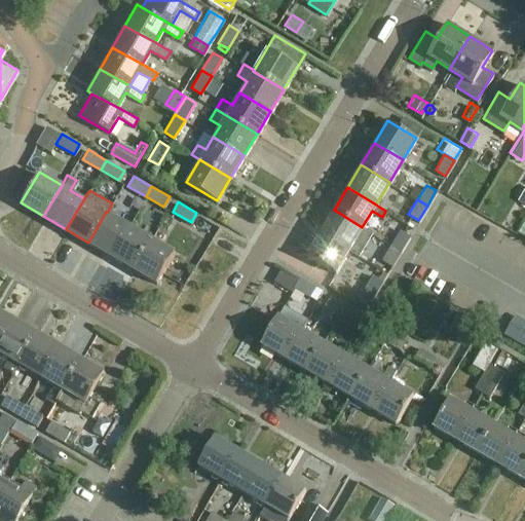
[(348,249),(362,227),(334,210),(321,232),(348,249)]
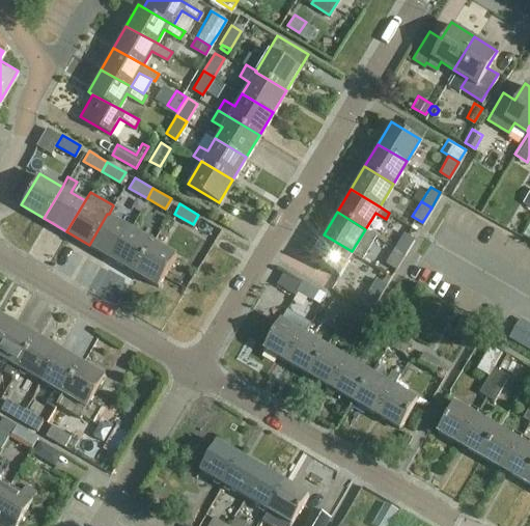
[(107,214),(89,245),(112,258),(130,226),(109,214),(107,214)]
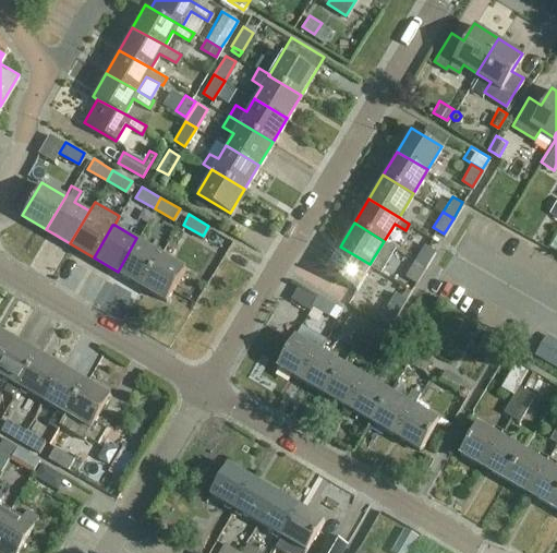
[(142,285),(160,252),(136,238),(118,272),(142,285)]
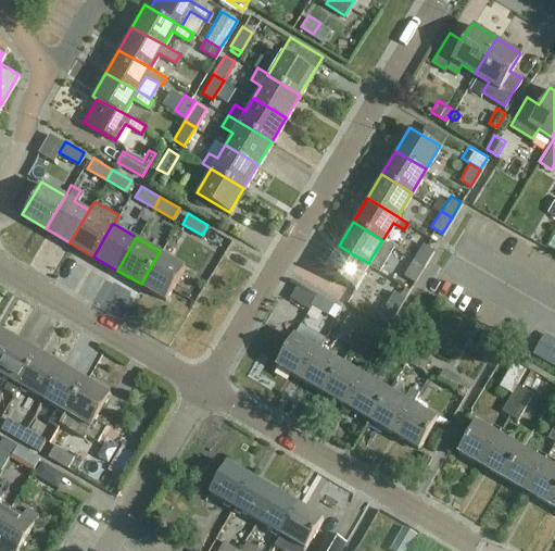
[(413,258),(424,264),(432,249),(423,242),(413,258)]
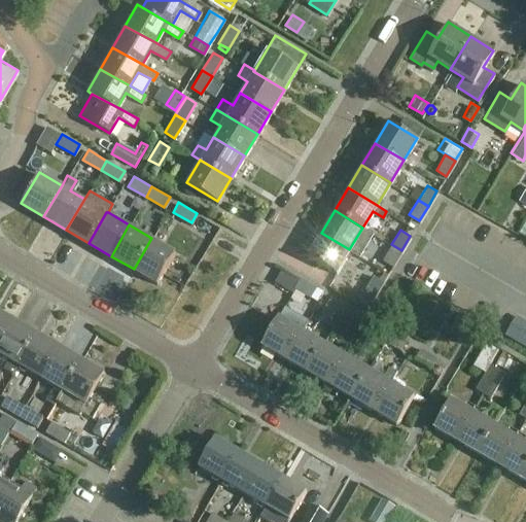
[(336,272),(349,249),(321,233),(308,255),(336,272)]
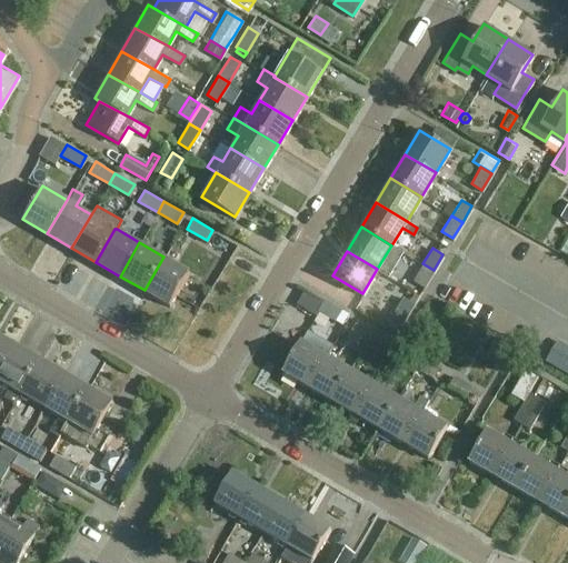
[(163,257),(145,290),(169,304),(188,271),(163,257)]
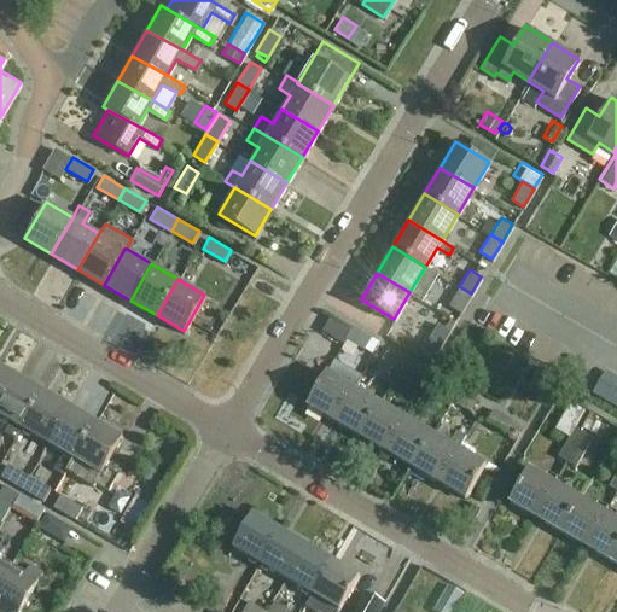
[(460,310),(471,293),(459,286),(448,303),(460,310)]
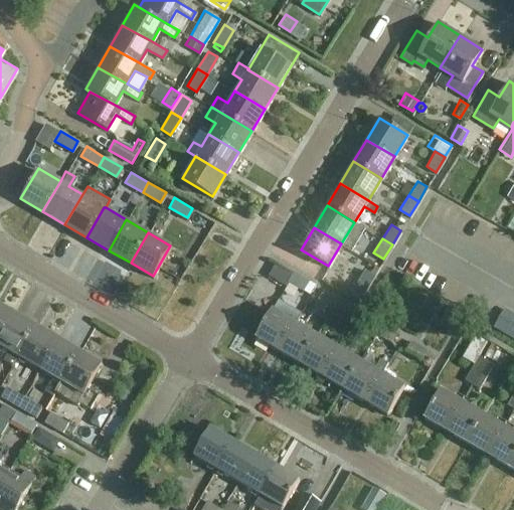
[(366,289),(375,273),(365,268),(356,283),(366,289)]
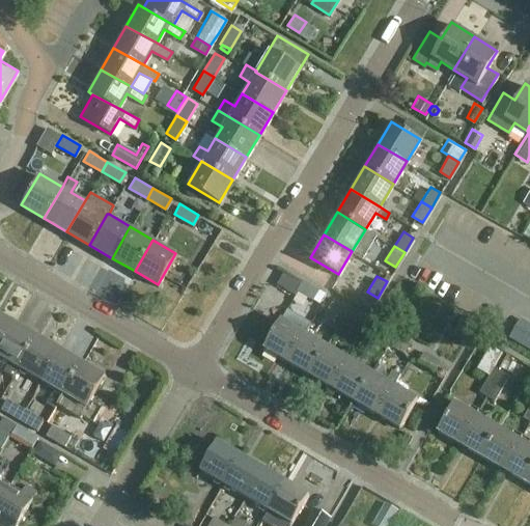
[(319,302),(326,292),(302,277),(297,287),(319,302)]
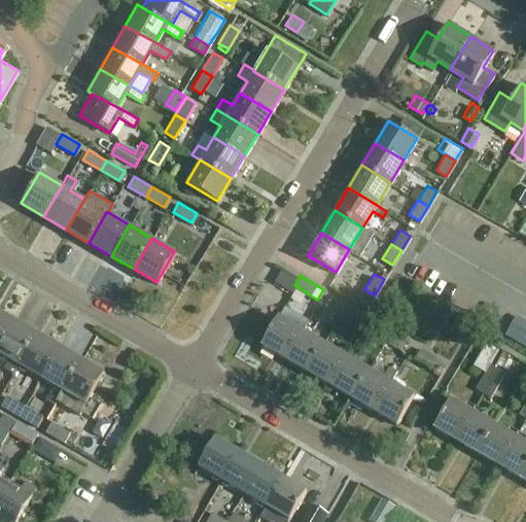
[(240,286),(256,293),(261,283),(245,276),(240,286)]
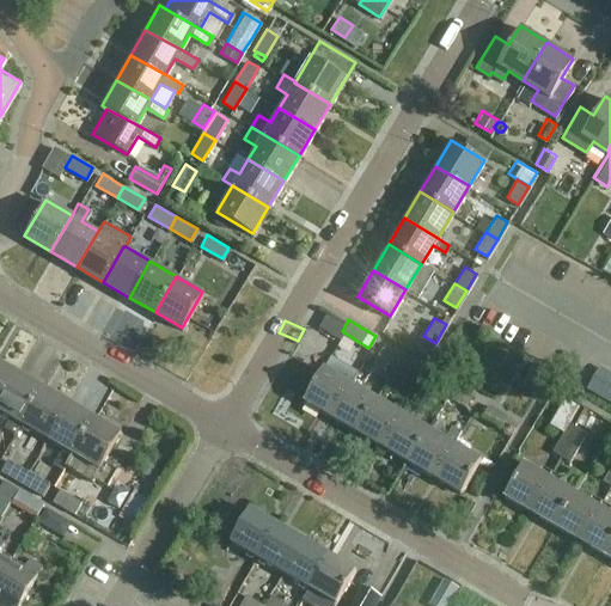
[(395,363),(402,352),(384,341),(377,354),(395,363)]
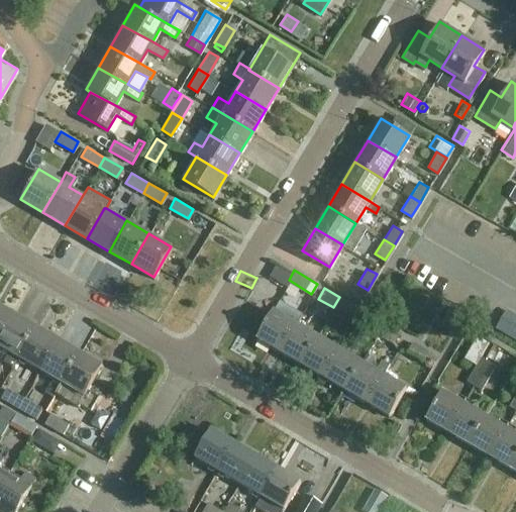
[(339,297),(333,307),(348,316),(354,306),(339,297)]
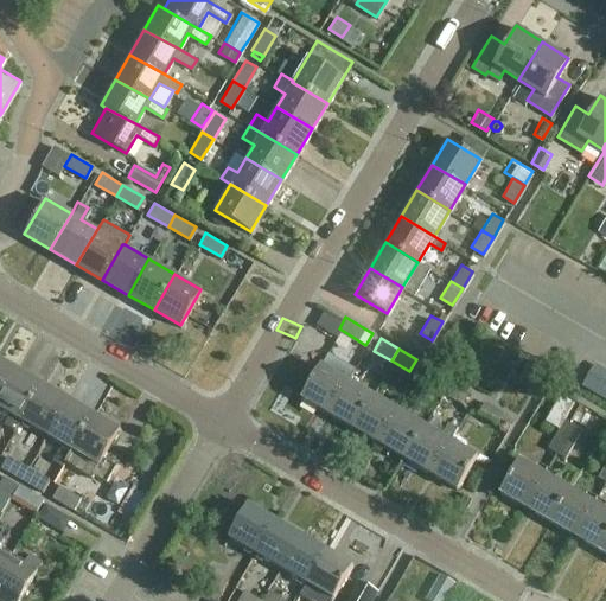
[(0,394),(16,368),(0,358),(0,394)]
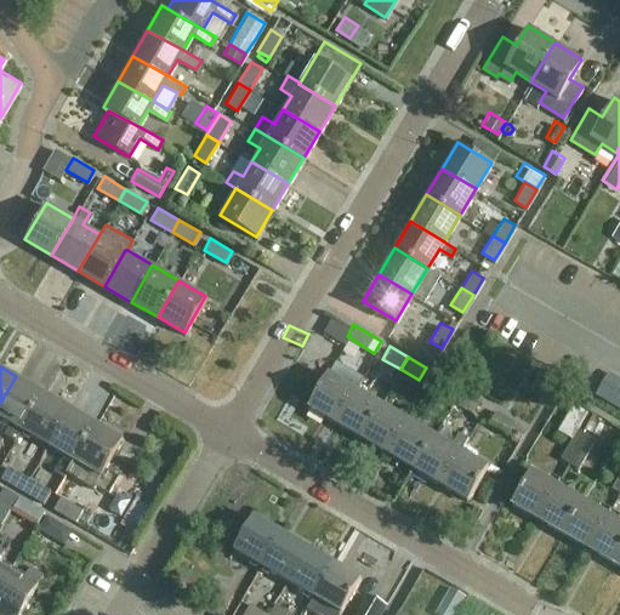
[(542,394),(553,374),(540,366),(529,386),(542,394)]
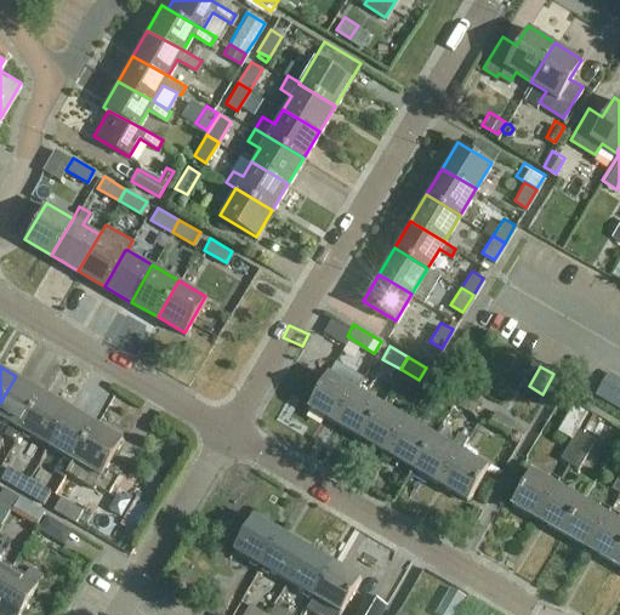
[(619,376),(608,370),(595,392),(619,405),(619,376)]
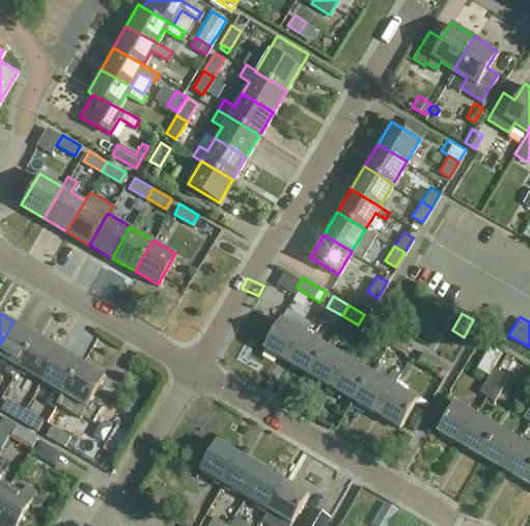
[(285,360),(303,331),(280,317),(262,347),(285,360)]
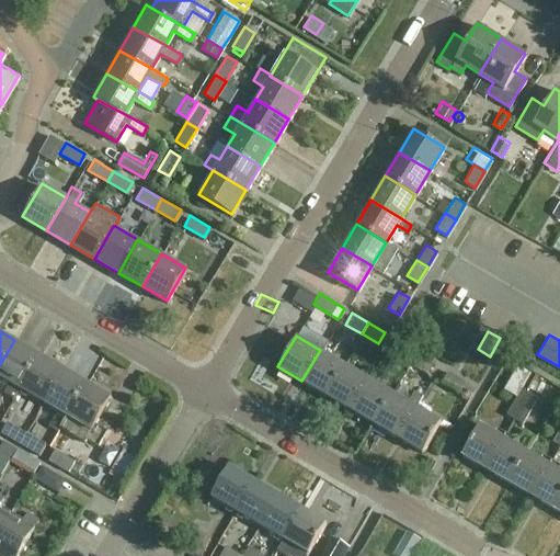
[(19,387),(38,353),(14,340),(0,364),(0,375),(10,381),(3,392),(12,397),(19,386),(19,387)]
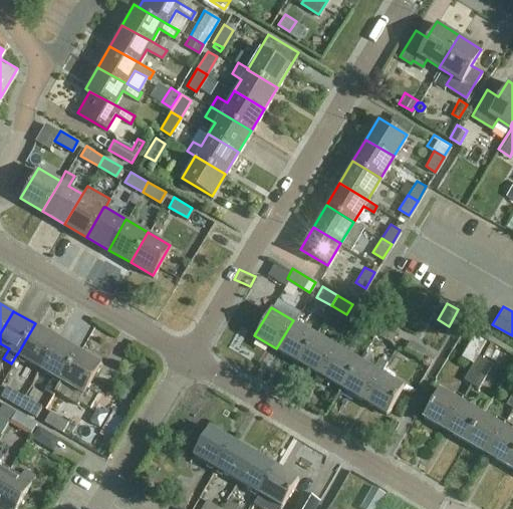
[(374,331),(380,321),(366,312),(360,322),(374,331)]
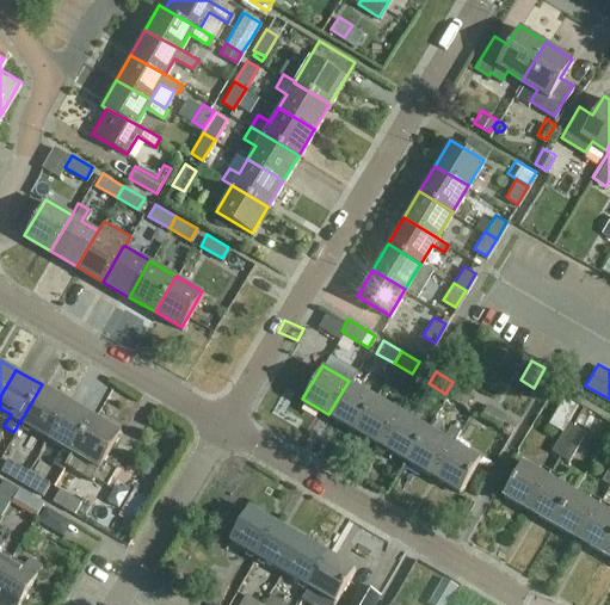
[(355,430),(375,396),(349,381),(328,414),(355,430)]
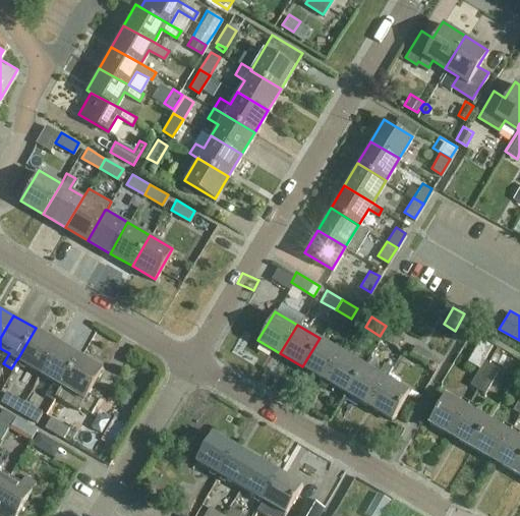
[(386,326),(380,336),(396,345),(402,335),(386,326)]
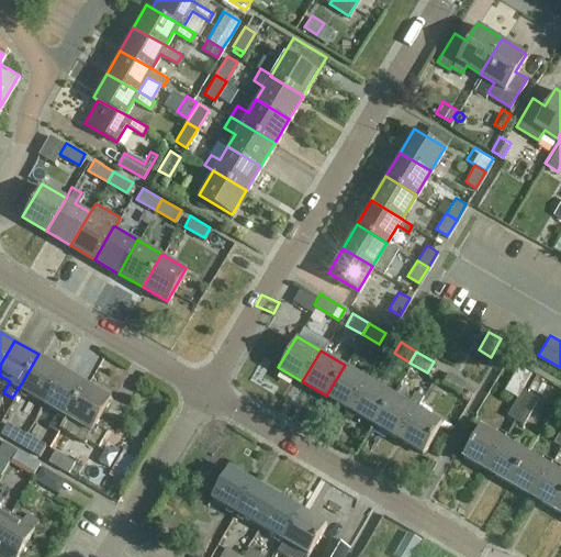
[(43,401),(63,368),(38,354),(19,388),(43,401)]
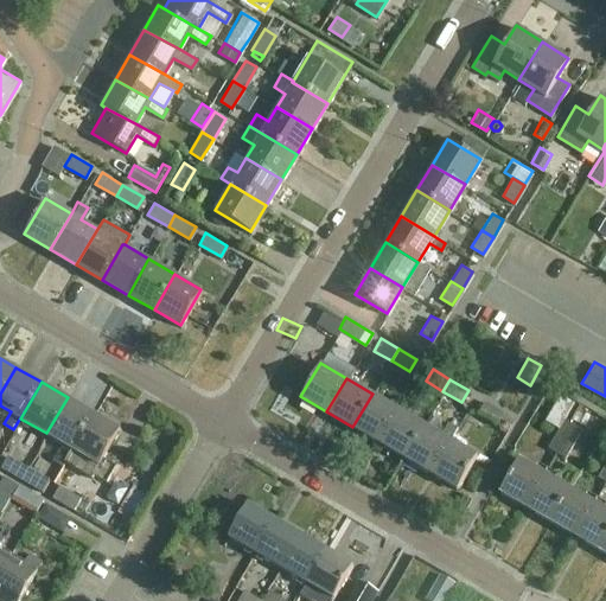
[(378,441),(399,409),(372,394),(352,427),(378,441)]
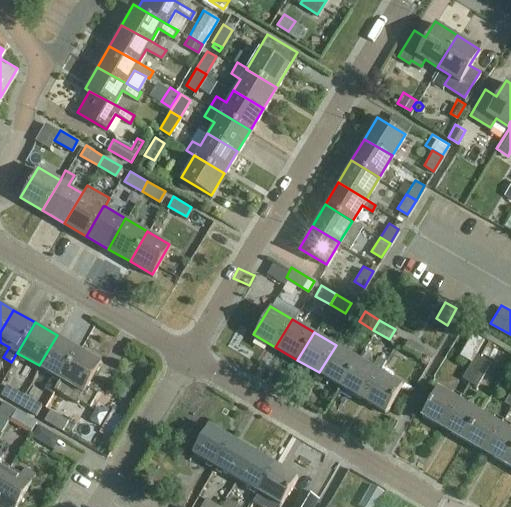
[(61,378),(79,348),(57,335),(39,365),(61,378)]
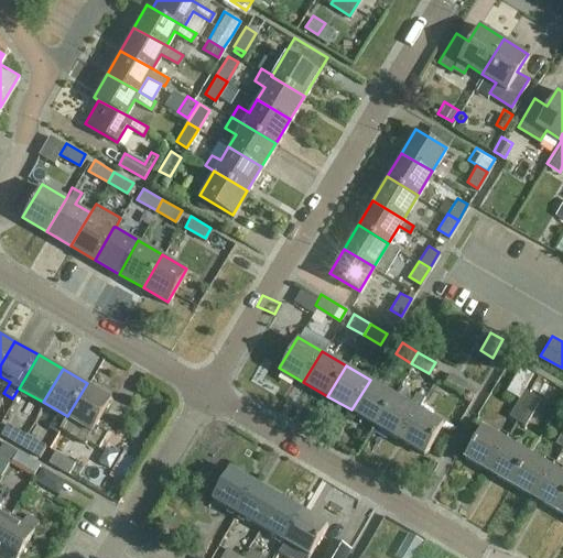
[(461,392),(466,381),(451,371),(444,382),(461,392)]
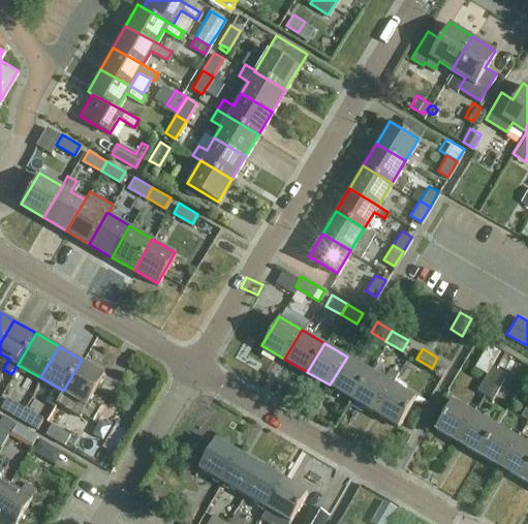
[(501,355),(496,363),(507,369),(513,359),(506,356),(505,358),(501,355)]
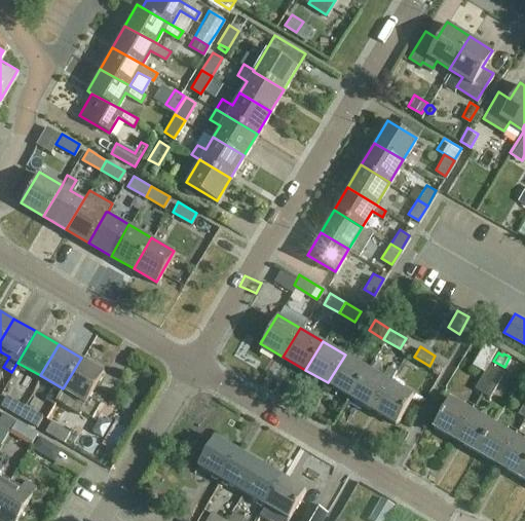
[(350,396),(368,367),(345,355),(328,382),(350,396)]
